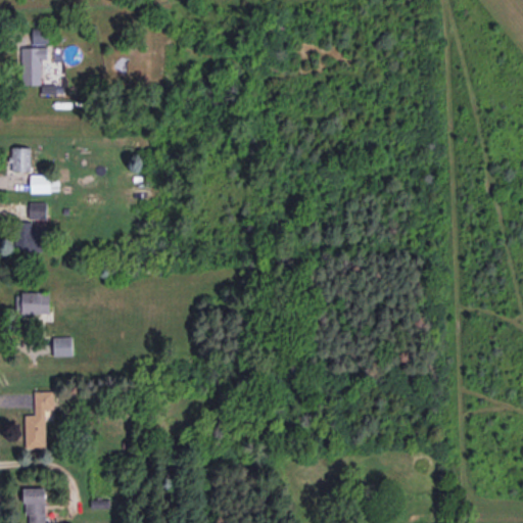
[(40,58),(47,58),(47,28),(32,28),(32,47),(22,47),(22,85),(41,84),(40,58)]
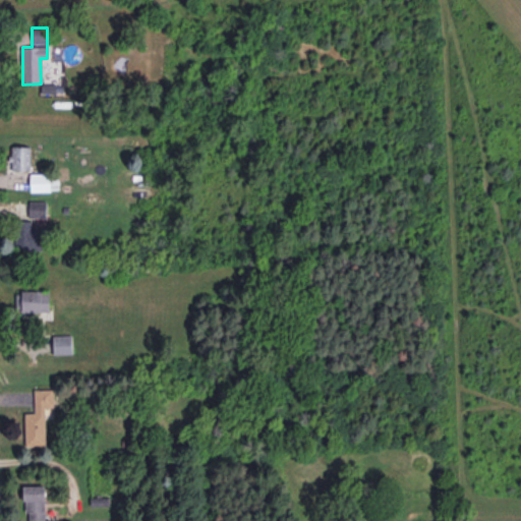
[(31,146),(11,146),(11,170),(30,170),(31,146)]
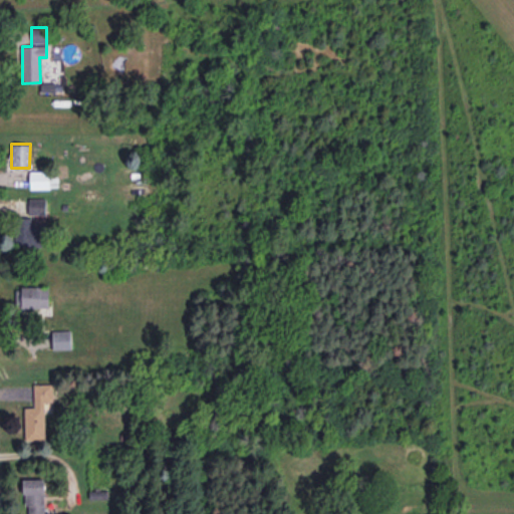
[(57,171),(28,172),(29,189),(57,188),(57,171)]
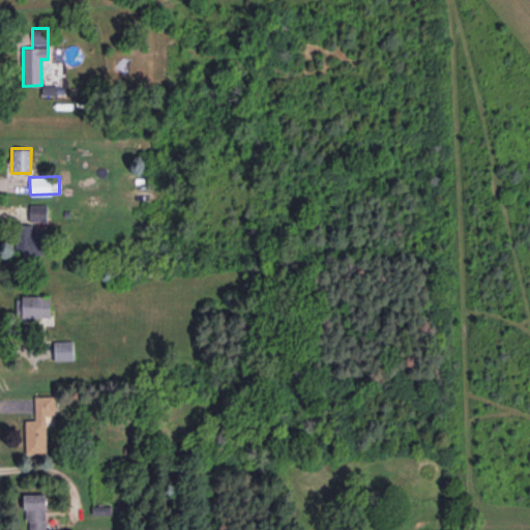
[(31,232),(31,225),(22,225),(21,254),(49,254),(49,232),(31,232)]
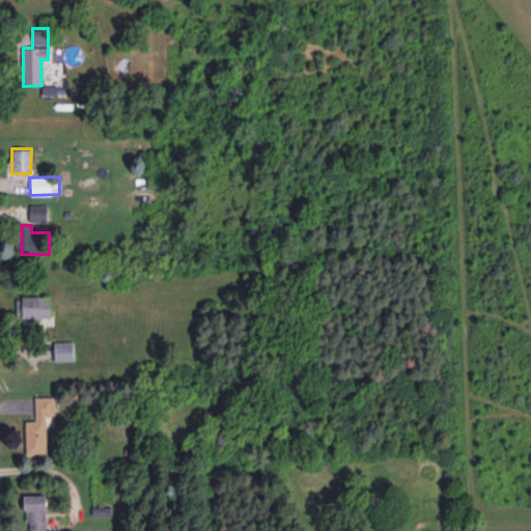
[(50,317),(50,297),(17,296),(17,317),(50,317)]
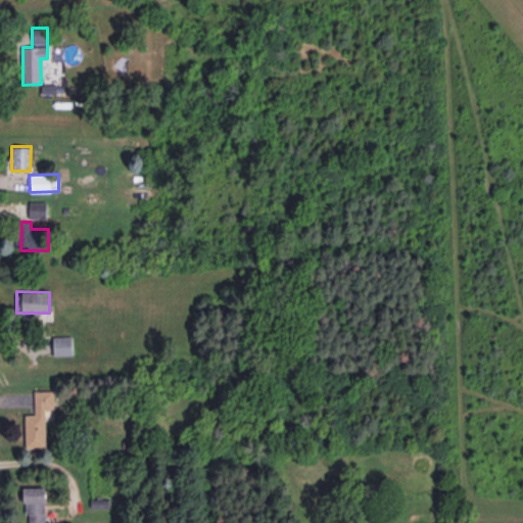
[(26,447),(46,447),(45,409),(54,409),(53,390),(34,390),(34,415),(25,415),(26,447)]
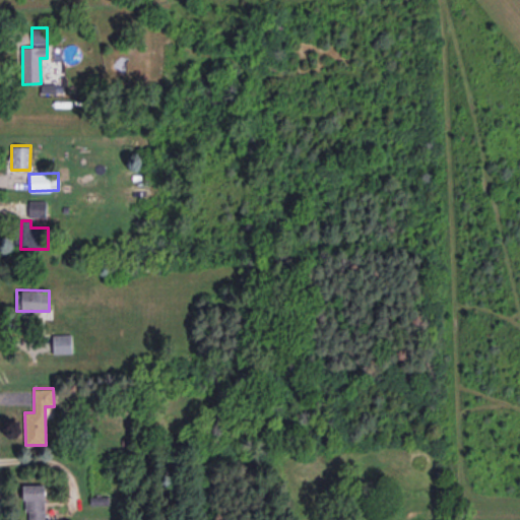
[(24,484),(25,519),(45,519),(45,484),(24,484)]
